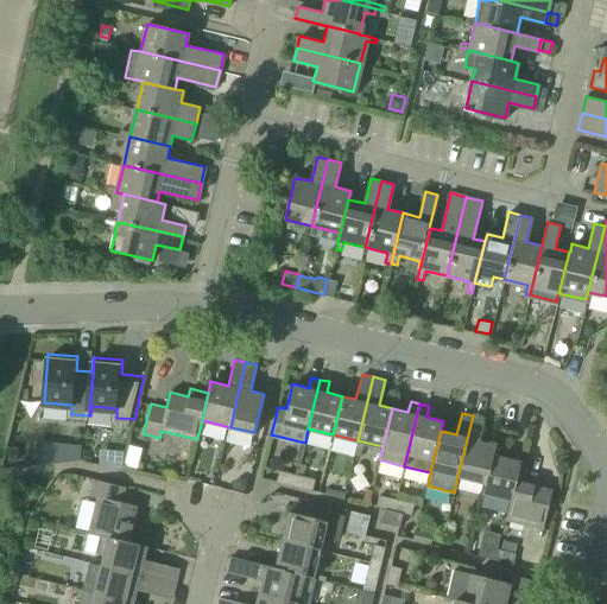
[(485,418),(473,415),(457,477),(486,484),(495,456),(498,445),(479,440),(485,418)]
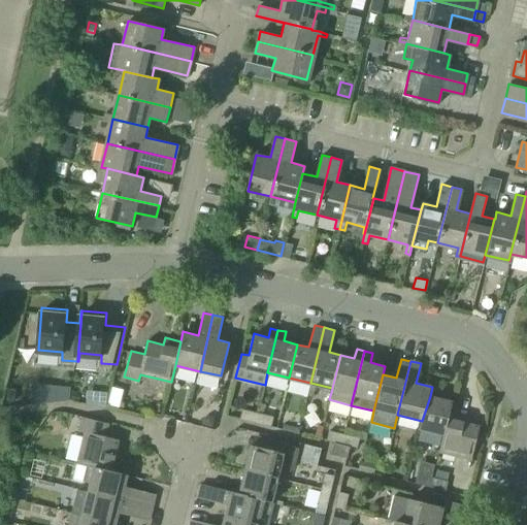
[(71,385),(50,383),(47,402),(55,401),(70,399),(71,385)]
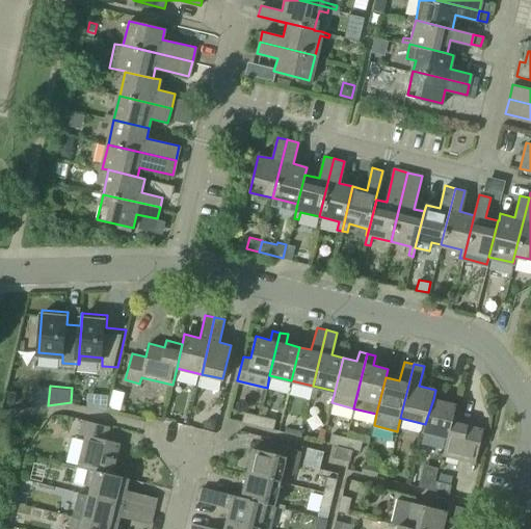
[(433,399),(425,424),(423,432),(447,439),(453,421),(456,403),(433,399)]
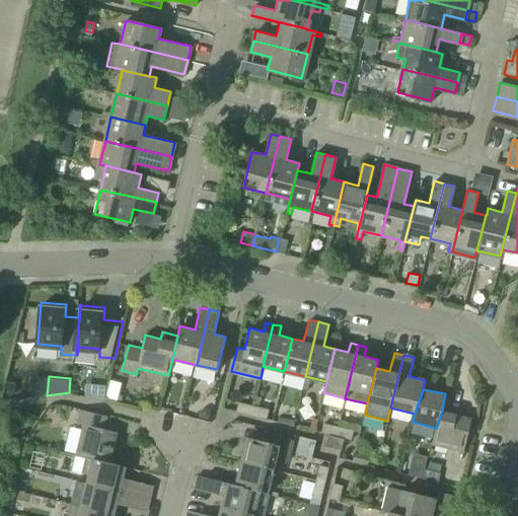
[(250,415),(252,404),(239,401),(236,411),(250,415)]
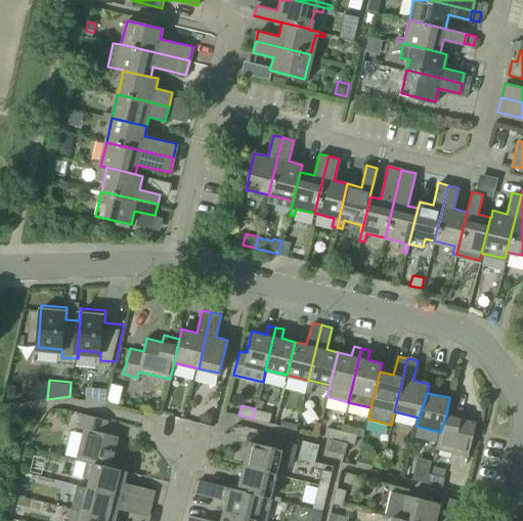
[(271,413),(255,408),(253,419),(269,422),(271,413)]
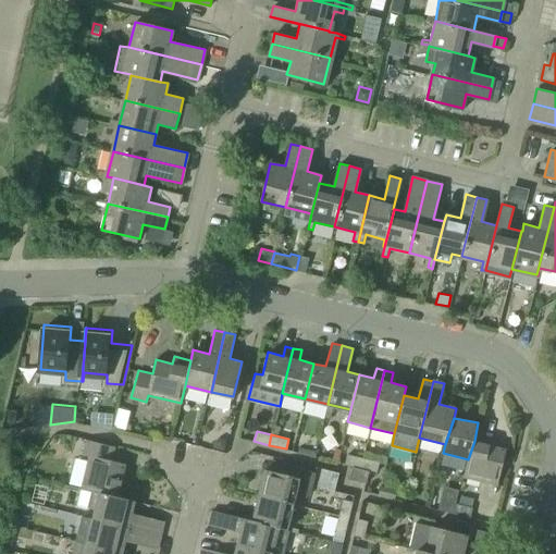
[(219,436),(214,439),(213,446),(225,450),(227,438),(219,436)]
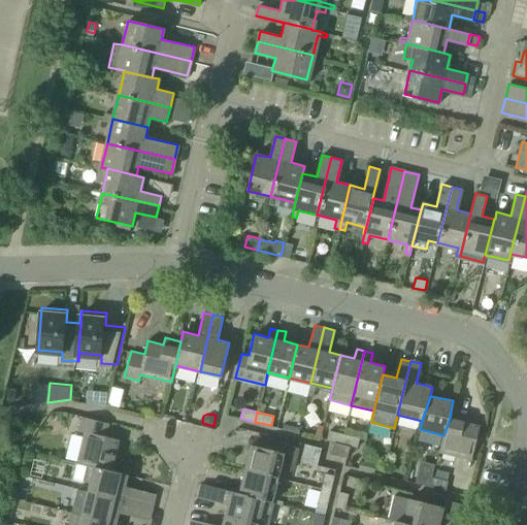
[(85,432),(77,463),(111,470),(119,439),(106,435),(109,423),(83,416),(78,431),(85,432)]
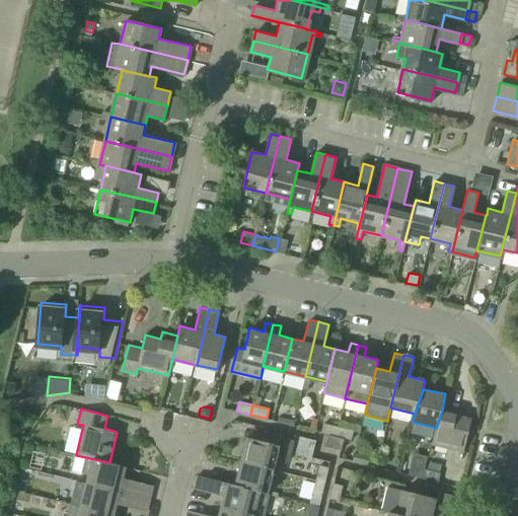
[(442,411),(436,428),(432,444),(437,445),(463,452),(471,418),(442,411)]
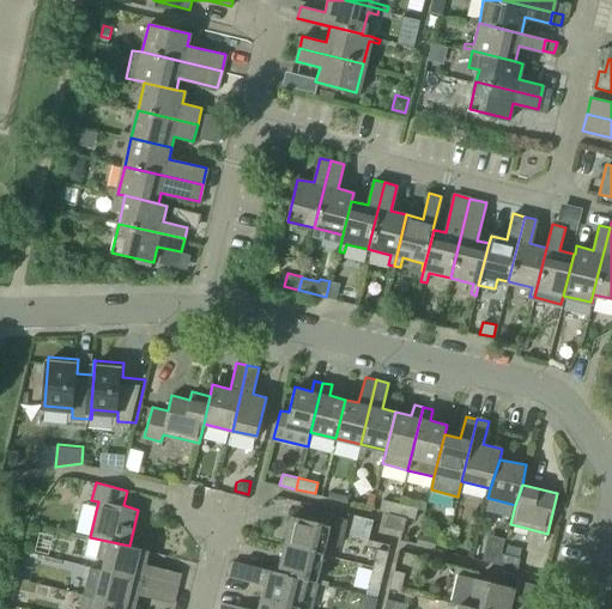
[(397,515),(400,503),(382,498),(379,510),(397,515)]
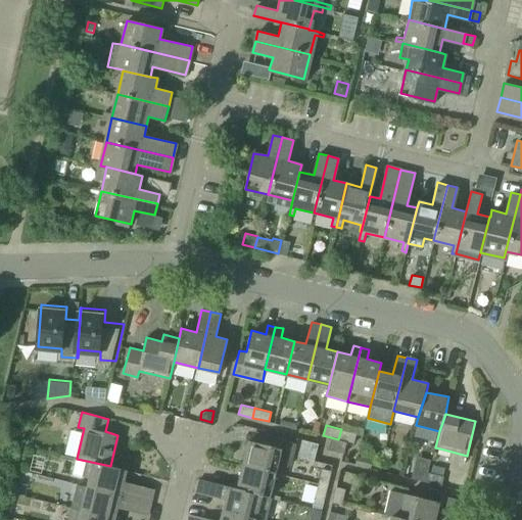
[(357,433),(341,429),(338,439),(353,443),(357,433)]
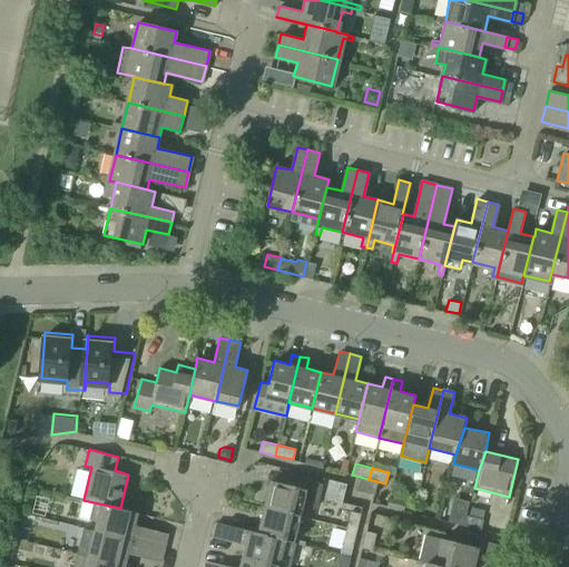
[(265,508),(302,516),(304,507),(312,508),(317,506),(323,485),(310,481),(311,479),(292,475),(288,485),(272,480),(265,508)]
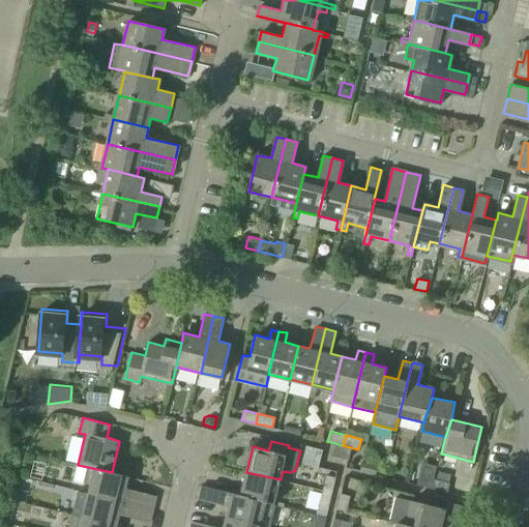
[(331,456),(348,460),(350,448),(334,444),(331,456)]
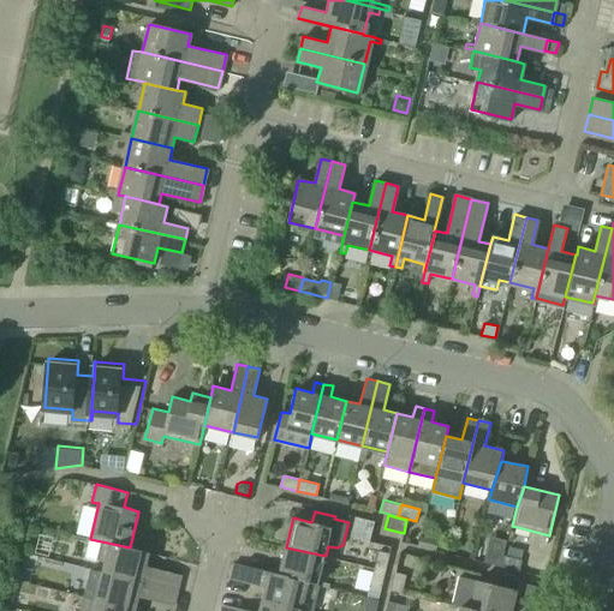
[(417,545),(436,550),(439,539),(421,534),(417,545)]
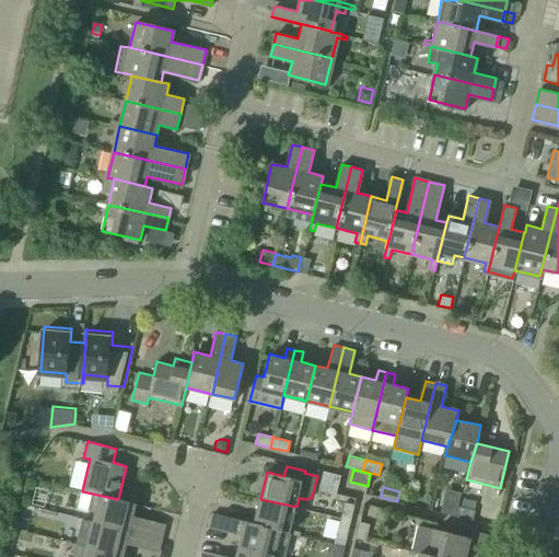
[(118,499),(82,491),(78,508),(95,512),(93,521),(163,538),(166,523),(134,515),(137,503),(118,499)]
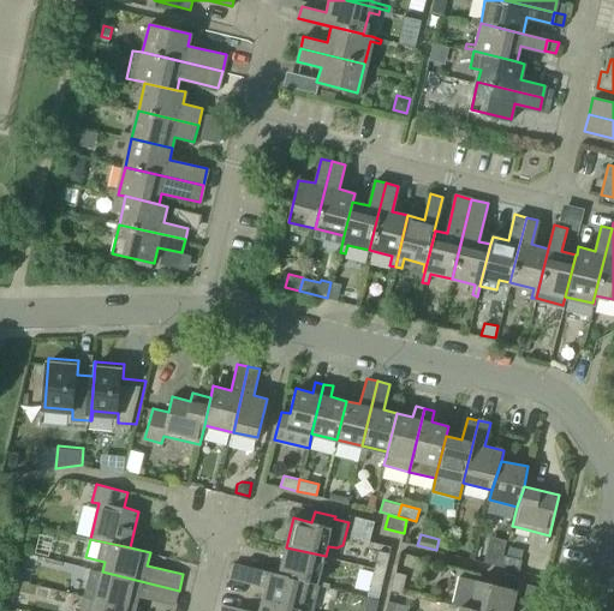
[(286,547),(279,574),(319,585),(326,556),(286,547)]
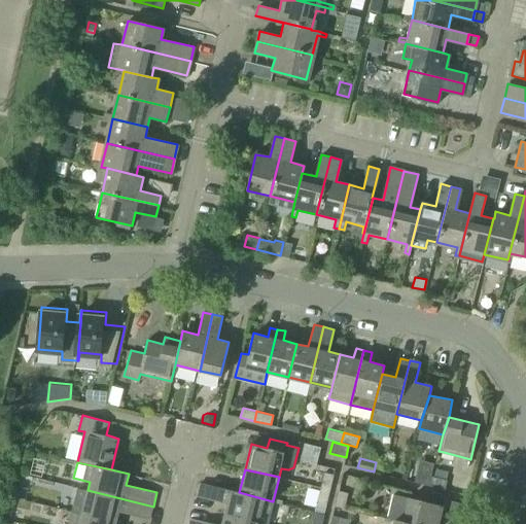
[(320,487),(329,489),(334,474),(324,472),(320,487)]
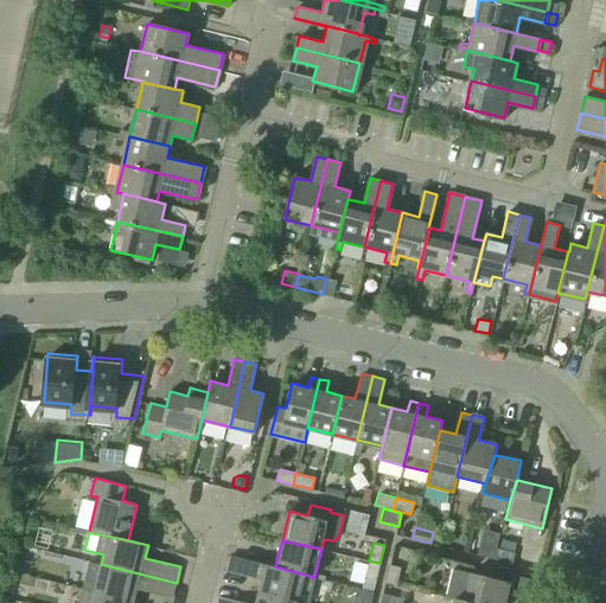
[(495,558),(497,547),(479,543),(477,553),(495,558)]
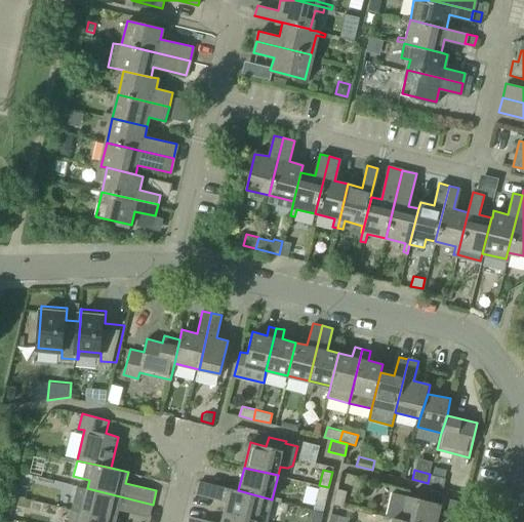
[(430,474),(428,483),(443,487),(445,477),(430,474)]
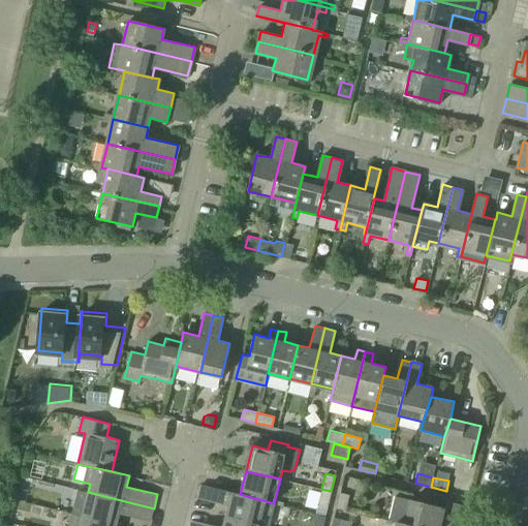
[(268,525),(274,503),(240,494),(200,485),(197,498),(228,506),(225,517),(262,525),(268,525)]
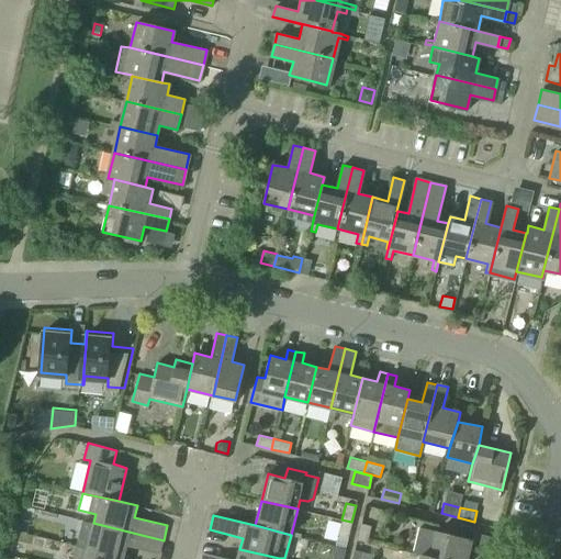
[(83,520),(77,546),(124,557),(127,546),(159,554),(164,540),(93,523),(83,520)]
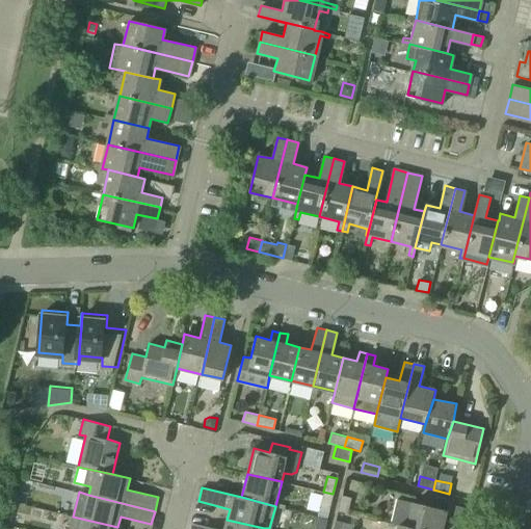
[(333,494),(323,492),(319,507),(329,509),(333,494)]
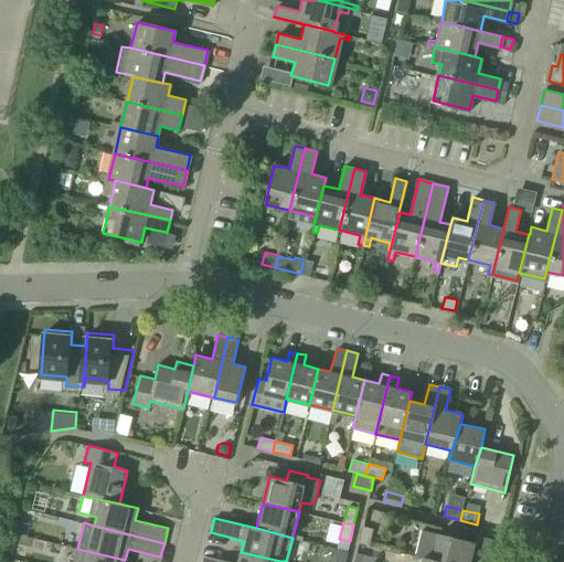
[(363,526),(359,542),(369,544),(373,528),(363,526)]
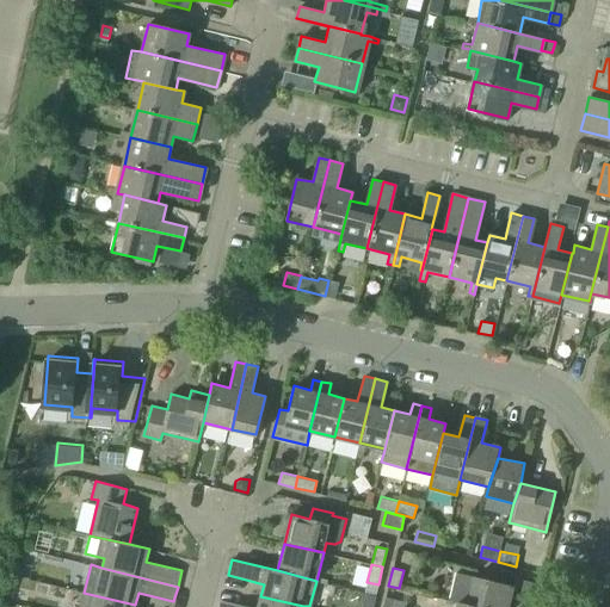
[(468,604),(480,606),(509,606),(513,586),(475,576),(456,573),(450,599),(458,601),(468,604)]
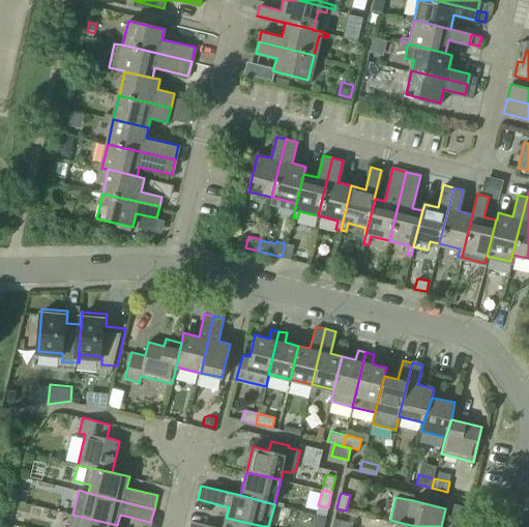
[(72,515),(68,526),(116,526),(117,525),(72,515)]
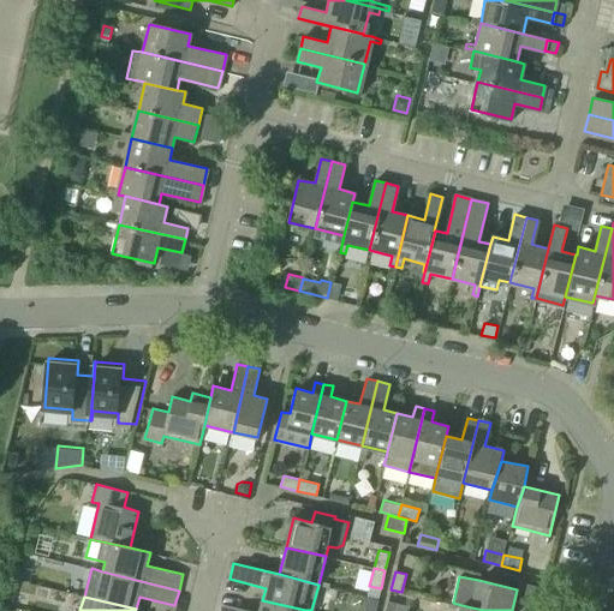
[(305,610),(262,600),(260,610),(252,610),(222,604),(220,610),(305,610)]
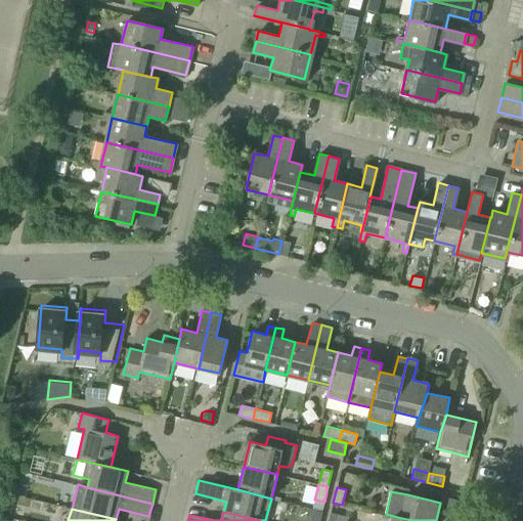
[(331,512),(328,520),(338,520),(340,514),(331,512)]
